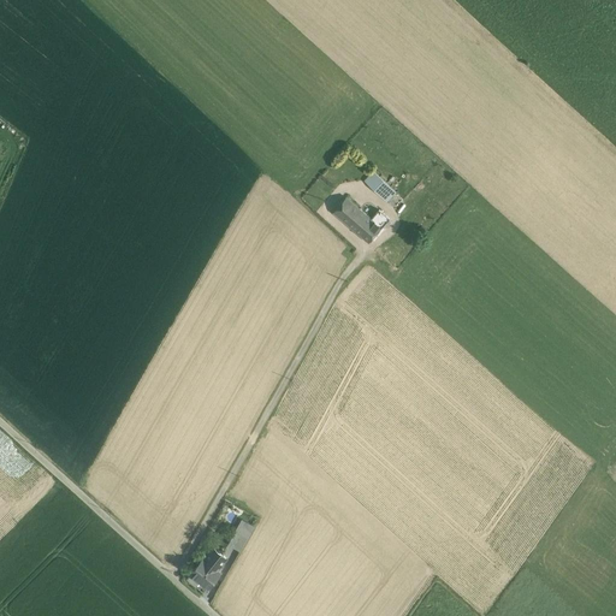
[(373,171),(365,181),(368,184),(378,176),(373,171)]
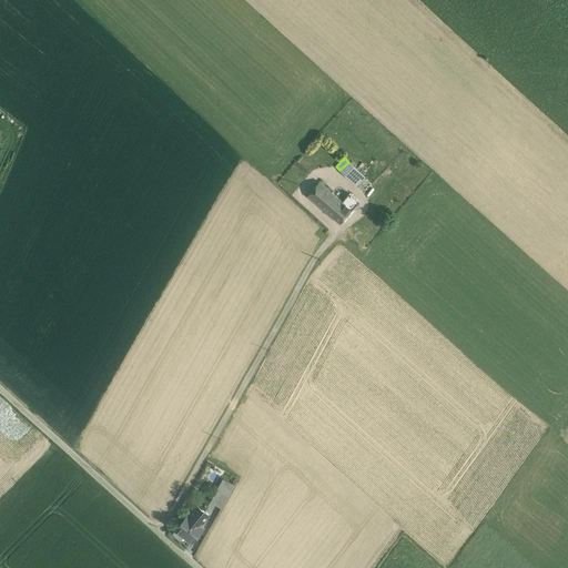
[(358,171),(348,162),(340,170),(350,180),(358,171)]
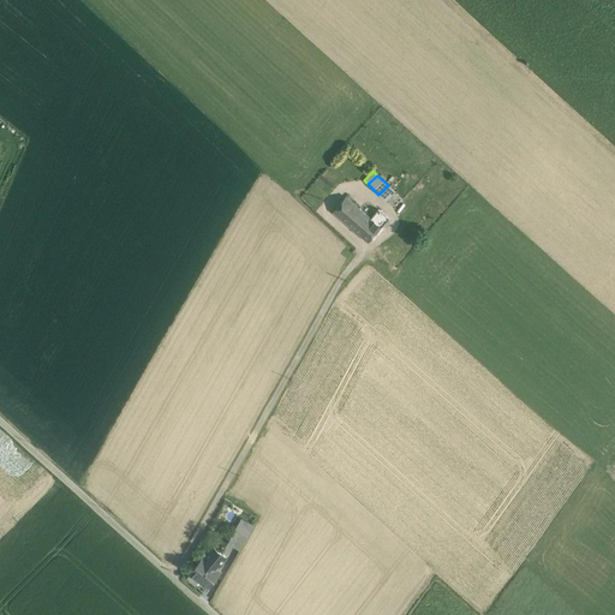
[(388,185),(378,195),(386,201),(395,192),(388,185)]
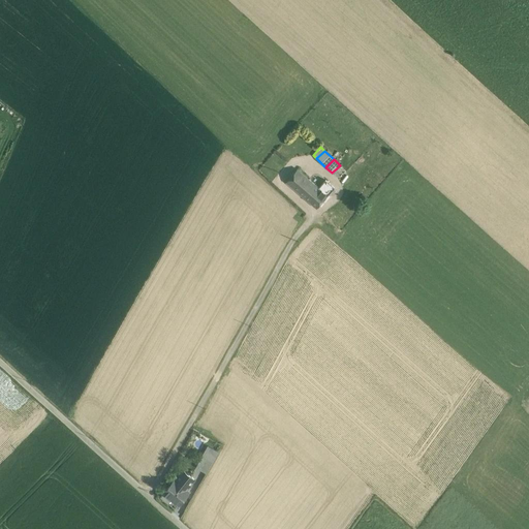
[(319,188),(297,169),(286,182),(316,208),(334,187),(325,180),(319,188)]
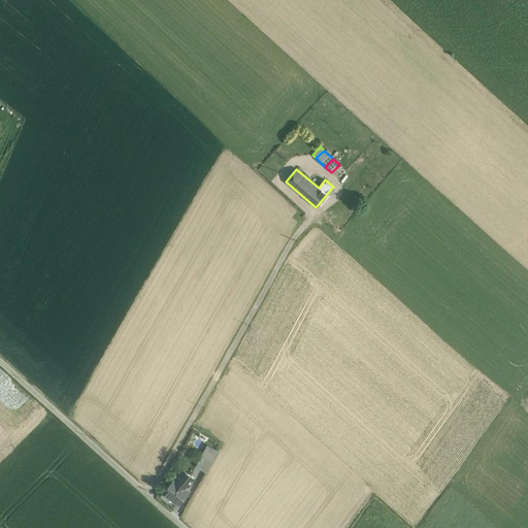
[(218,452),(207,446),(202,455),(212,461),(218,452)]
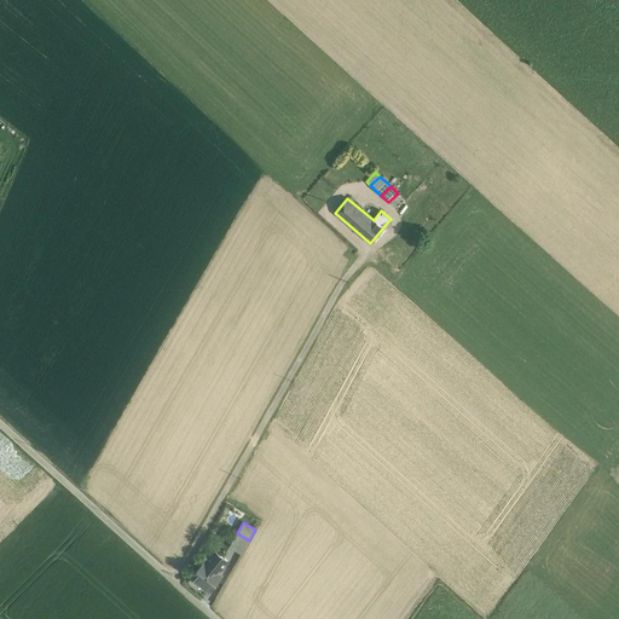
[(249,541),(237,533),(230,545),(242,553),(249,541)]
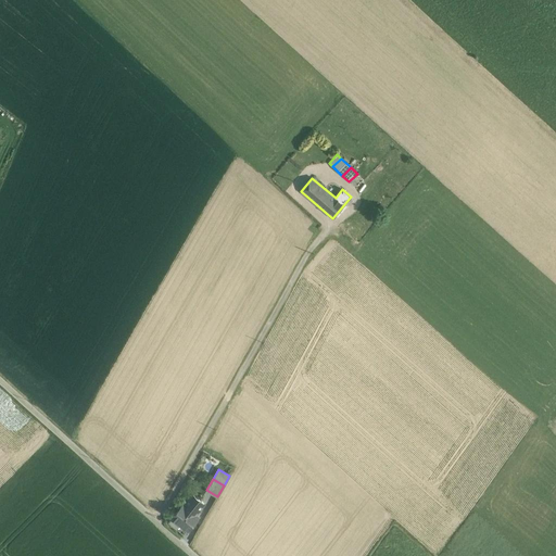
[(200,508),(204,503),(193,494),(185,505),(184,504),(168,521),(177,528),(180,523),(188,530),(199,516),(198,515),(202,509),(200,508)]
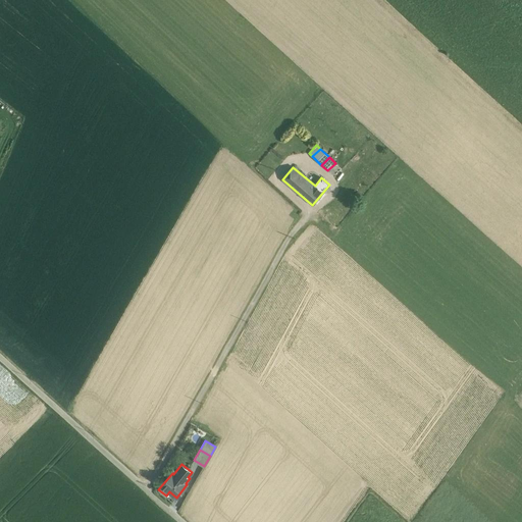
All buildings are outlined.
